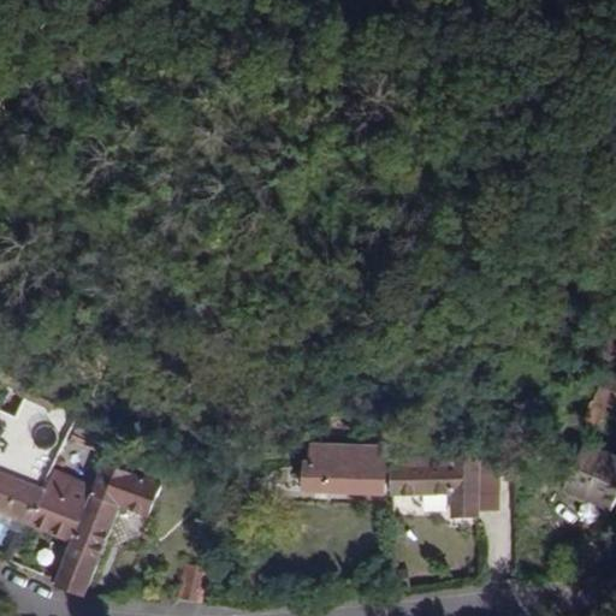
[(0,508),(27,520),(39,490),(36,489),(77,398),(0,363),(0,508)]
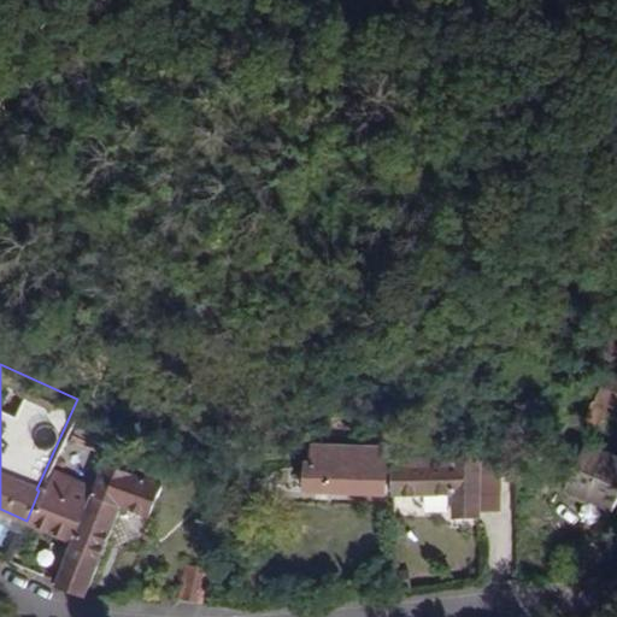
[(580,424),(594,430),(604,405),(591,400),(588,405),(573,399),(563,421),(579,427),(580,424)]
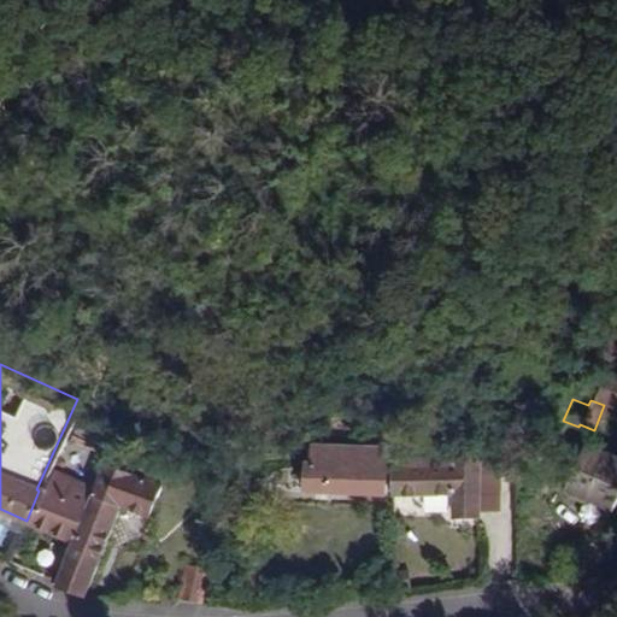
[(106,435),(71,423),(66,436),(100,450),(106,435)]
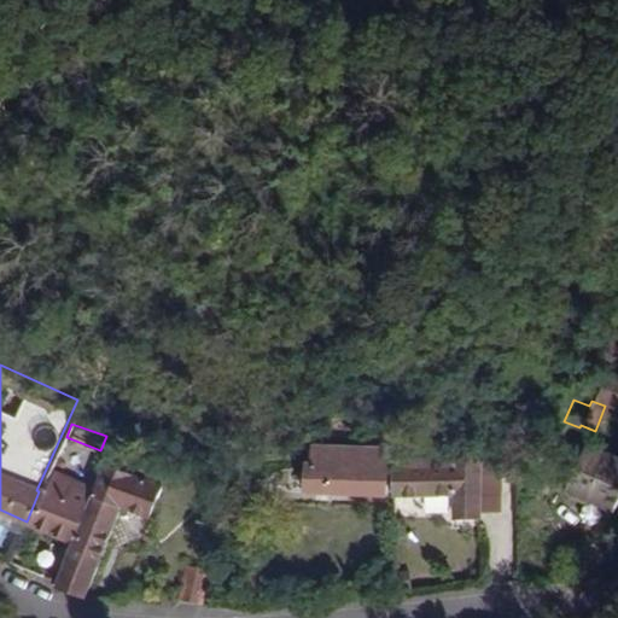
[(612,512),(617,497),(617,458),(584,443),(564,491),(612,512)]
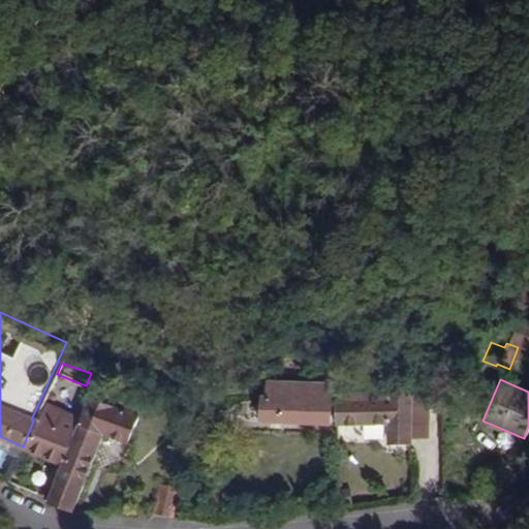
[(260,397),(259,422),(315,423),(329,424),(330,399),(307,398),(308,383),(265,381),(265,397),(260,397)]
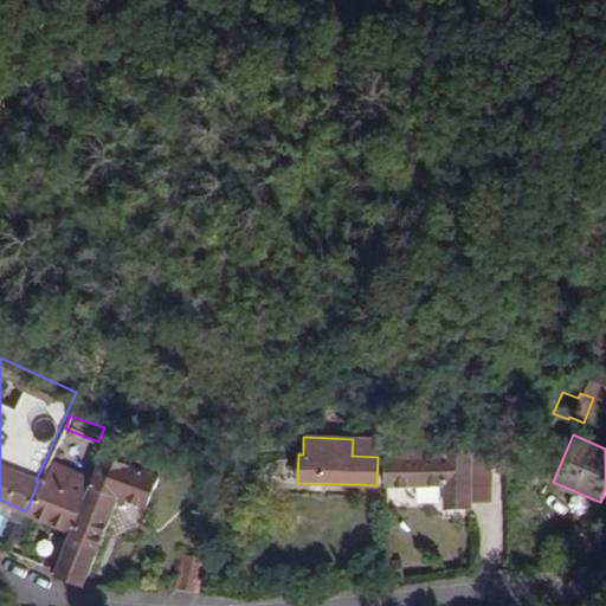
[(378,440),(353,439),(352,456),(378,457),(378,440)]
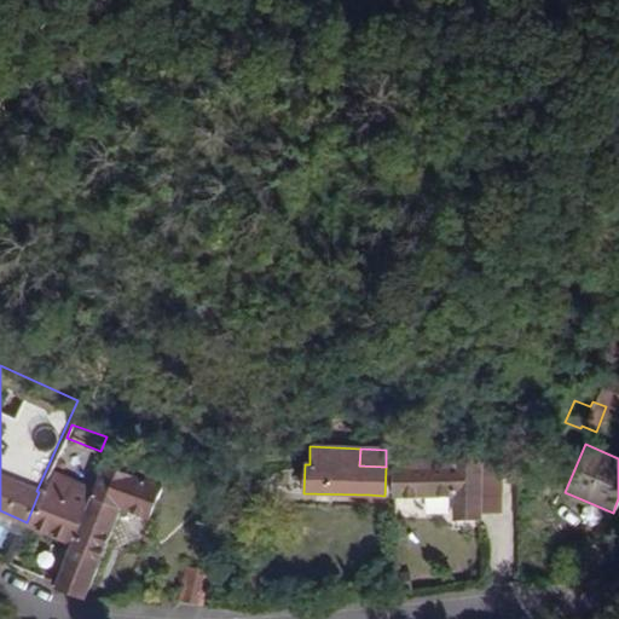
[(143,499),(152,502),(158,487),(100,464),(91,491),(73,542),(64,562),(56,588),(85,599),(117,508),(137,515),(143,499)]
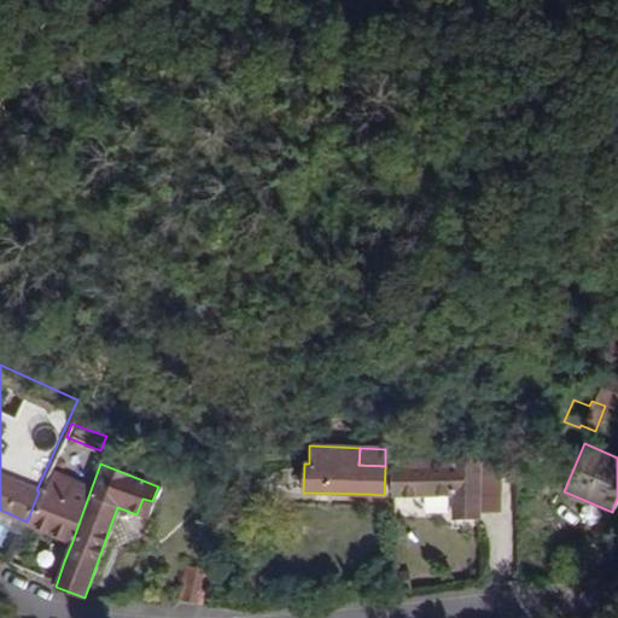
[(478,518),(477,466),(390,467),(391,496),(454,495),(454,518),(478,518)]
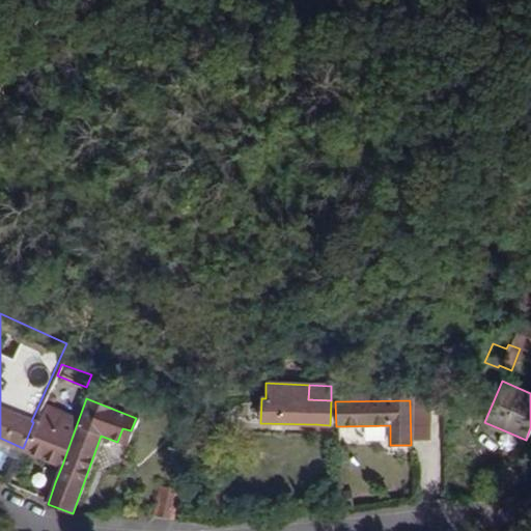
[(23,448),(62,465),(78,421),(40,407),(38,412),(33,422),(23,448)]
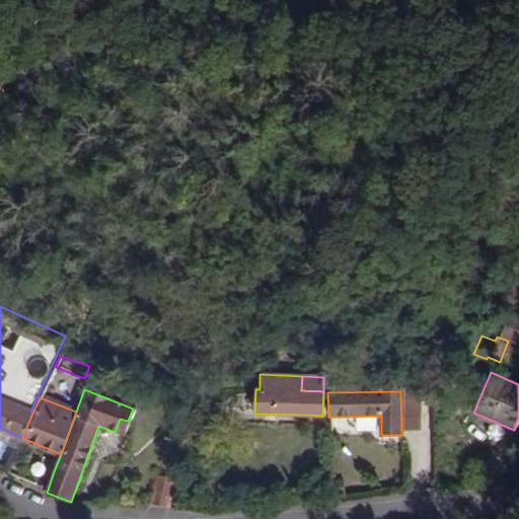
[(128,421),(120,419),(115,432),(123,435),(128,421)]
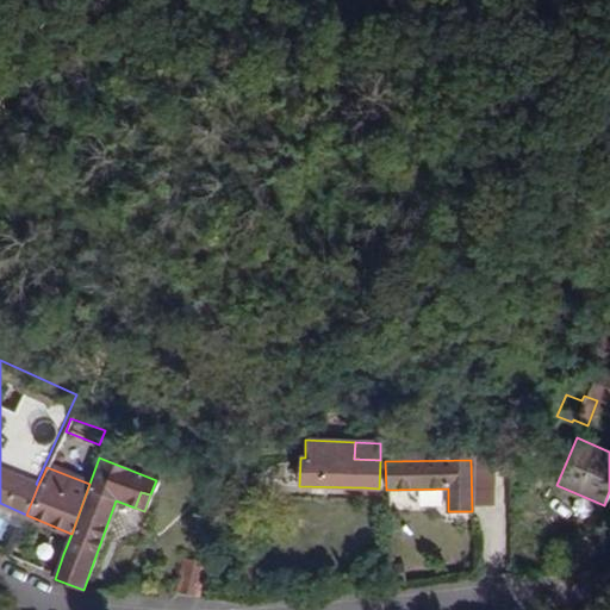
[(241,514),(247,499),(230,492),(224,506),(241,514)]
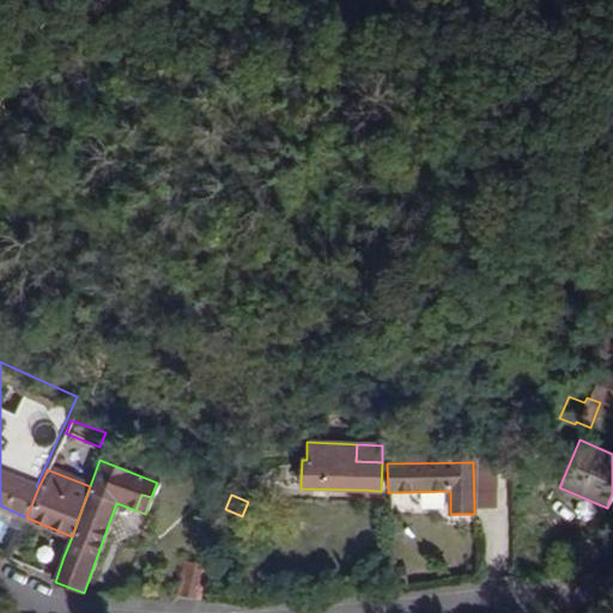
[(0,519),(22,528),(26,517),(0,505),(0,519)]
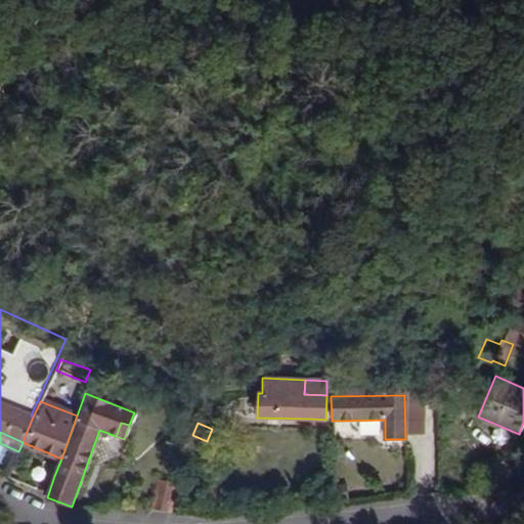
[(187,447),(202,453),(207,441),(192,435),(187,447)]
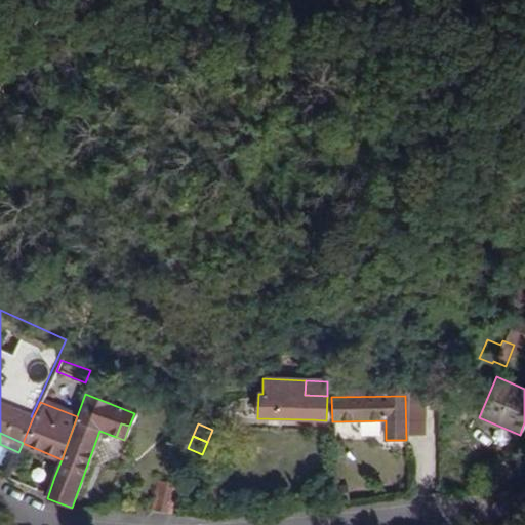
[(158,481),(152,509),(154,510),(170,513),(175,484),(158,481)]
